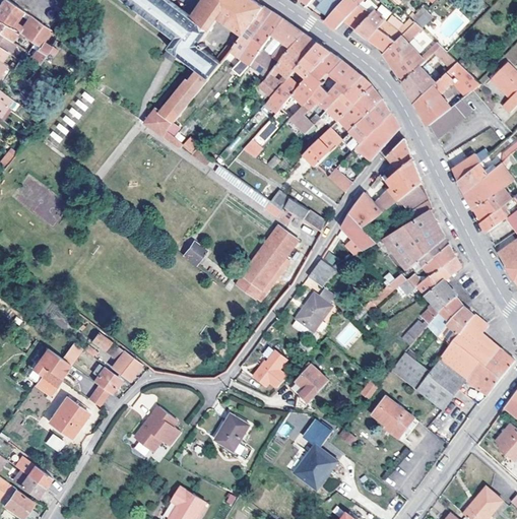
[(50,27),(28,13),(20,23),(14,18),(21,8),(8,0),(0,0),(0,20),(31,42),(26,49),(33,52),(29,56),(37,61),(50,44),(42,38),(50,27)]
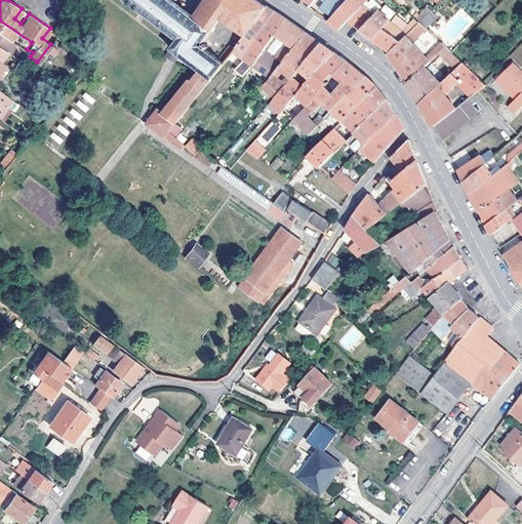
[(254,0),(201,0),(191,13),(173,0),(127,0),(178,38),(171,47),(198,70),(190,80),(188,79),(160,111),(156,107),(149,115),(143,122),(144,122),(179,146),(182,142),(181,140),(173,136),(172,135),(165,130),(177,116),(231,51),(232,50),(227,46),(217,58),(205,48),(207,44),(203,41),(201,44),(199,43),(219,17),(242,35),(263,5),(254,0)]
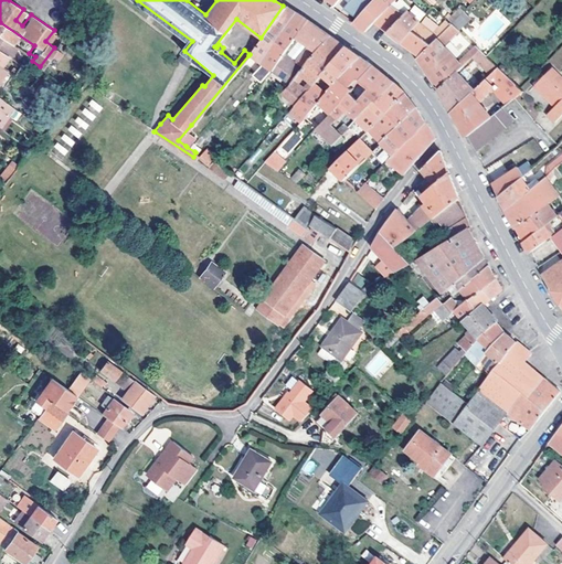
[(371,2),(368,0),(347,0),(341,7),(353,17),(356,13),(359,17),(371,2)]
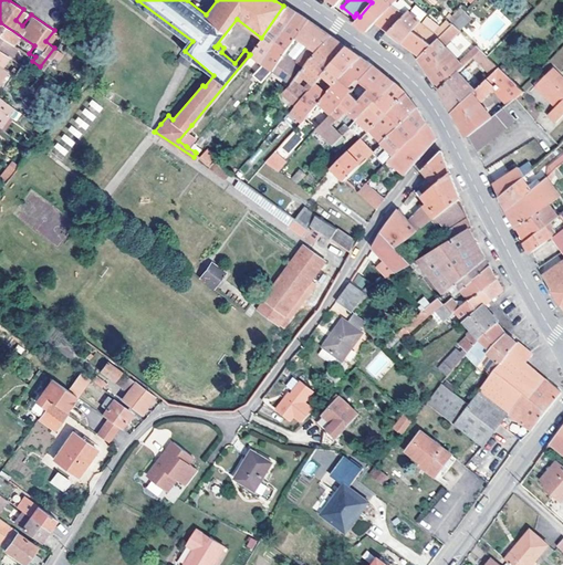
[(364,30),(373,20),(391,3),(393,0),(374,0),(372,2),(360,17),(353,22),(364,30)]
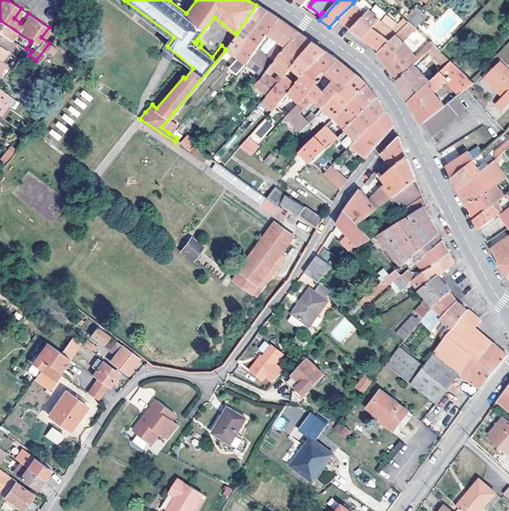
[(357,33),(364,39),(378,20),(379,19),(367,10),(364,14),(353,3),(337,18),(343,23),(357,33)]
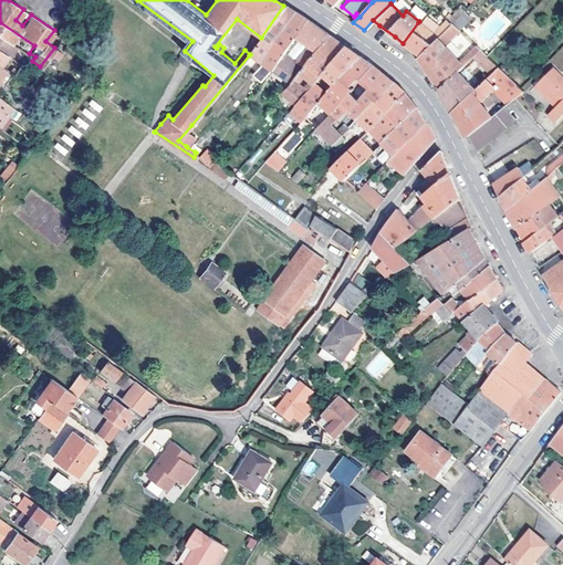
[(418,19),(423,12),(413,3),(407,10),(418,19)]
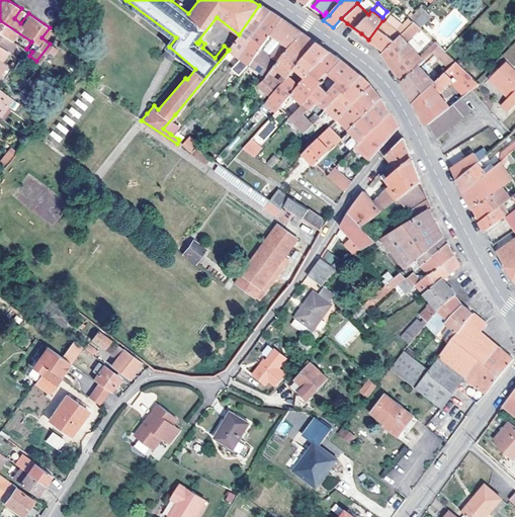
[(265,9),(259,5),(239,34),(229,50),(228,51),(238,58),(270,12),(265,9)]
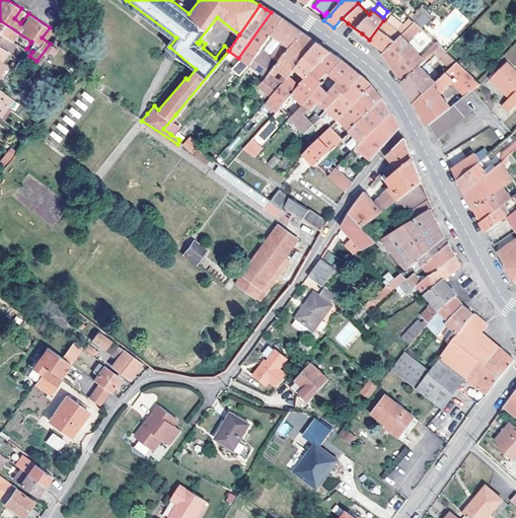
[(247,65),(248,64),(280,19),(275,15),(271,12),(238,58),(247,65)]
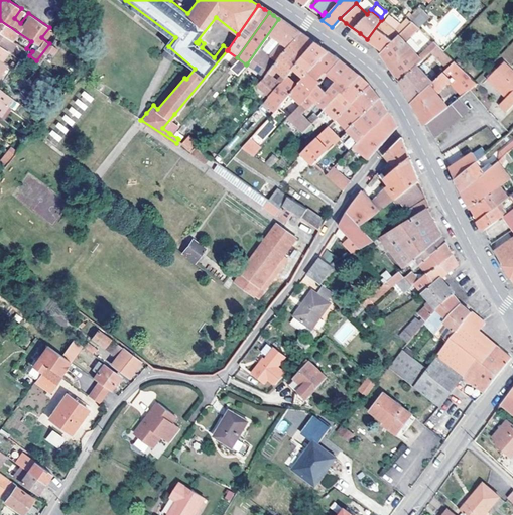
[(419,27),(425,20),(418,13),(412,20),(419,27)]
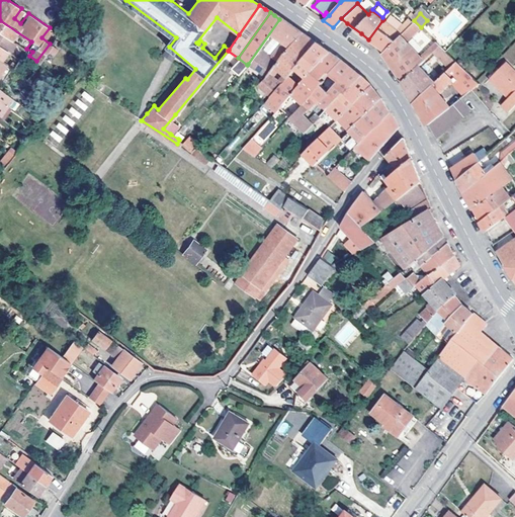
[(248,64),(266,76),(273,69),(301,33),(291,26),(279,19),(248,64)]
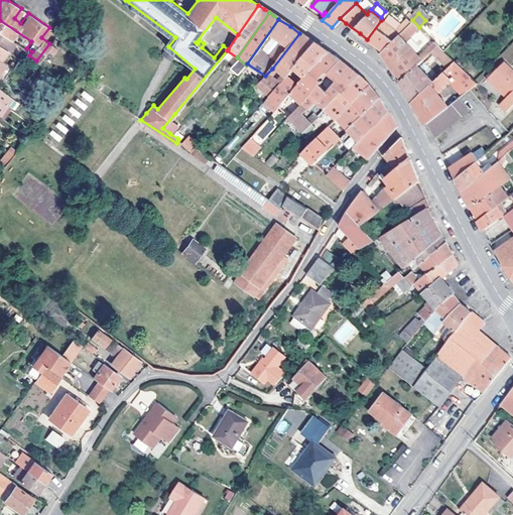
[(13,44),(29,55),(32,51),(26,48),(31,41),(0,20),(0,33),(8,40),(13,33),(15,35),(18,37),(13,44)]
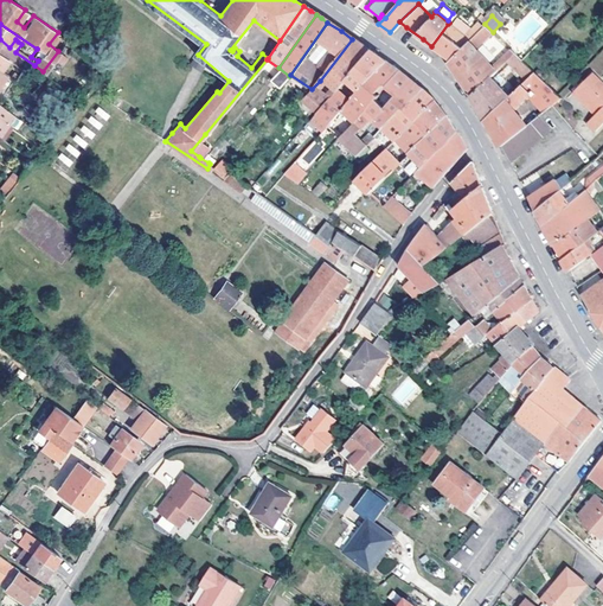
[(438,52),(449,61),(468,42),(463,38),(463,36),(448,24),(431,46),(438,52)]
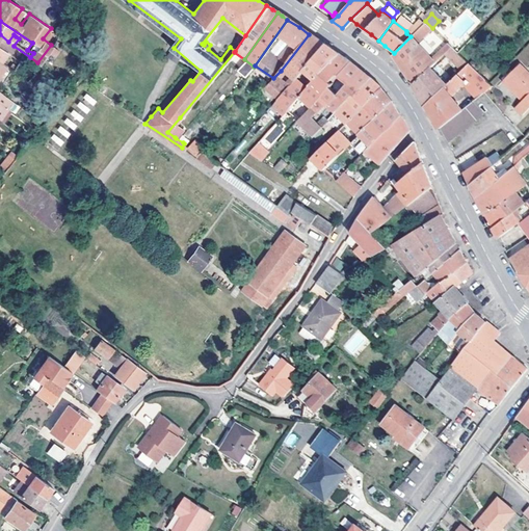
[(444,52),(450,46),(447,42),(431,57),(417,44),(432,28),(425,21),(424,22),(411,36),(394,53),(392,55),(402,71),(412,84),(429,65),(444,52)]
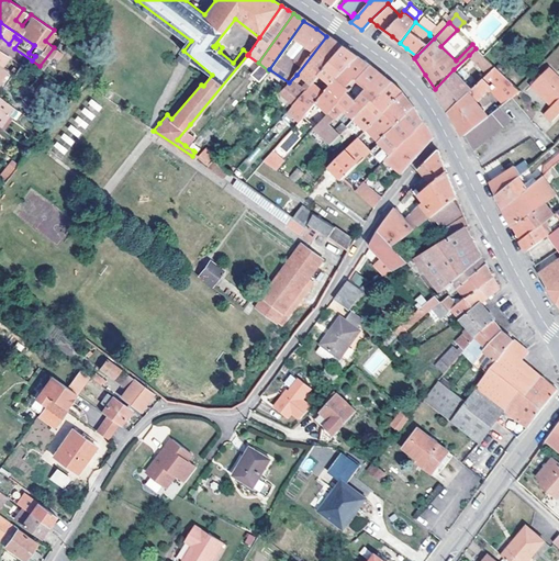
[(12,46),(9,44),(0,36),(0,51),(4,54),(6,56),(12,46)]
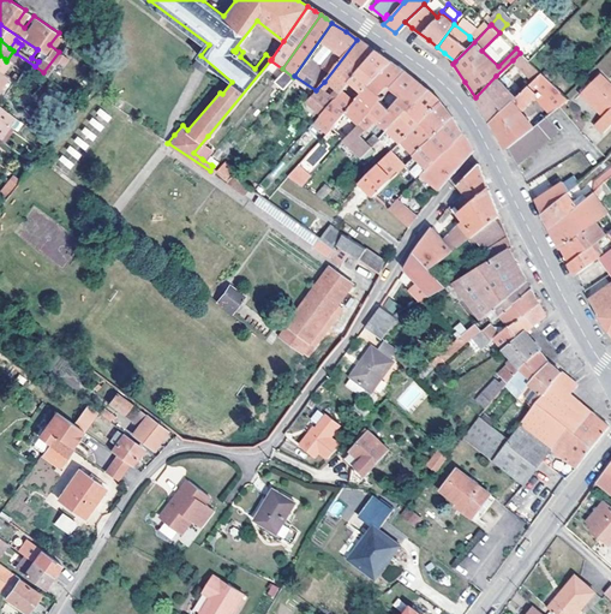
[(366,46),(357,40),(324,82),(316,90),(305,101),(321,113),(330,101),(321,93),(323,90),(325,90),(329,85),(339,93),(349,81),(351,79),(345,73),(349,69),(354,73),(372,49),(366,46)]
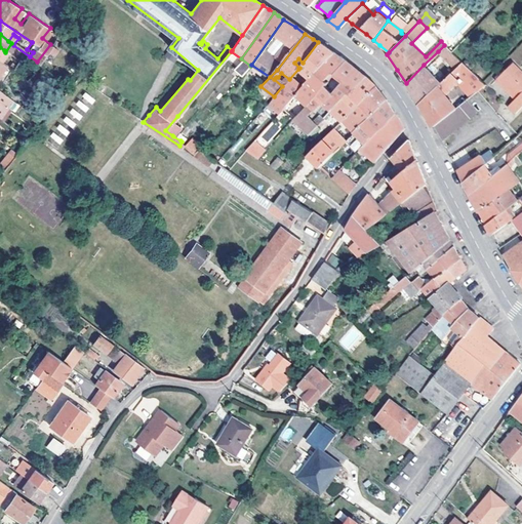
[(298,69),(308,78),(331,51),(323,46),(318,42),(303,63),(299,68),(298,69)]
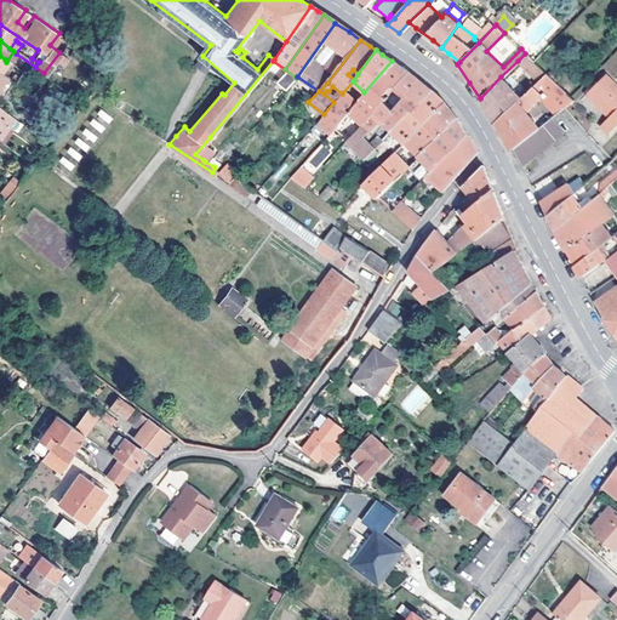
[(518,61),(537,80),(546,73),(533,61),(525,53),(518,61)]
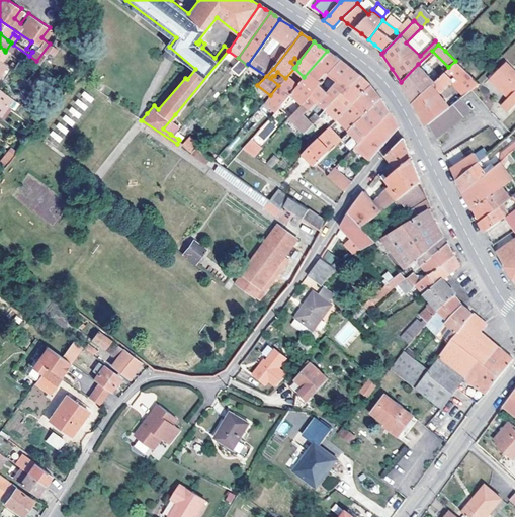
[(321,81),(327,74),(339,59),(333,55),(327,51),(304,77),(294,89),(290,93),(302,103),(310,94),(319,83),(321,81)]
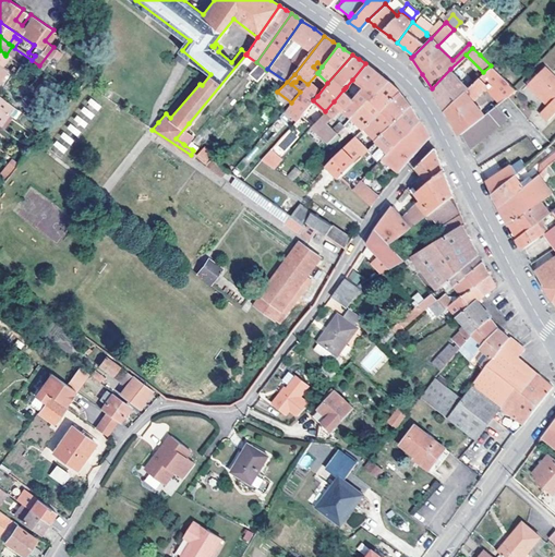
[(33,75),(17,63),(9,73),(26,86),(34,76),(33,75)]
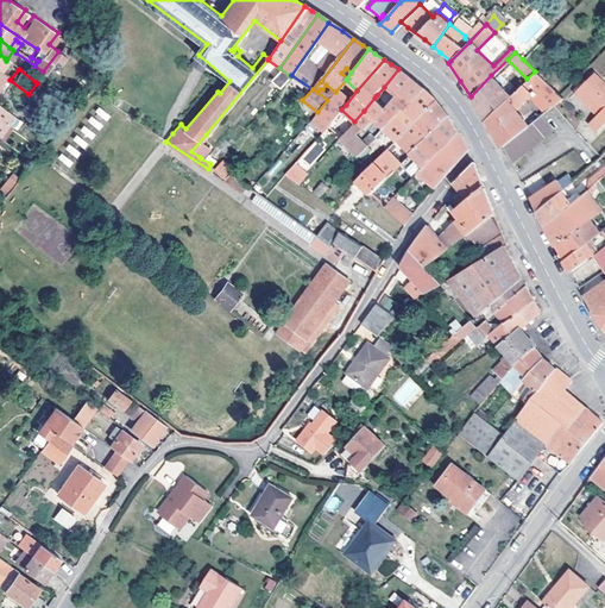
[(384,106),(396,117),(423,89),(413,80),(398,69),(384,87),(394,94),(384,106)]
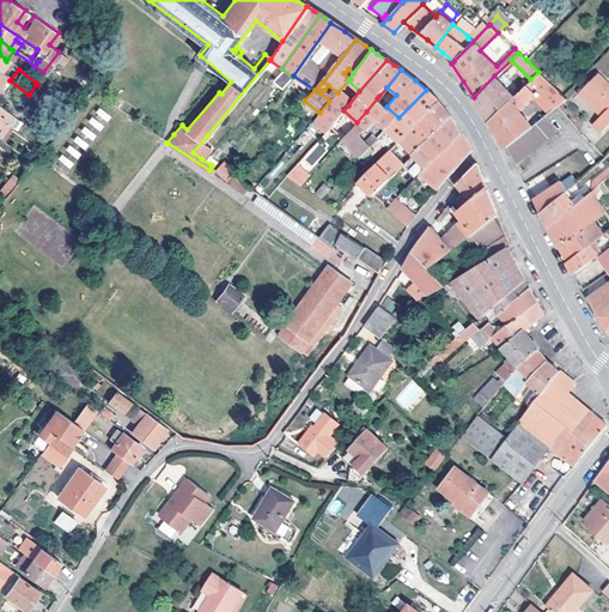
[(505,146),(530,127),(517,109),(533,95),(531,92),(539,85),(548,95),(553,98),(558,98),(561,95),(539,72),(530,79),(513,96),(487,121),(492,129),(504,149),(505,146)]
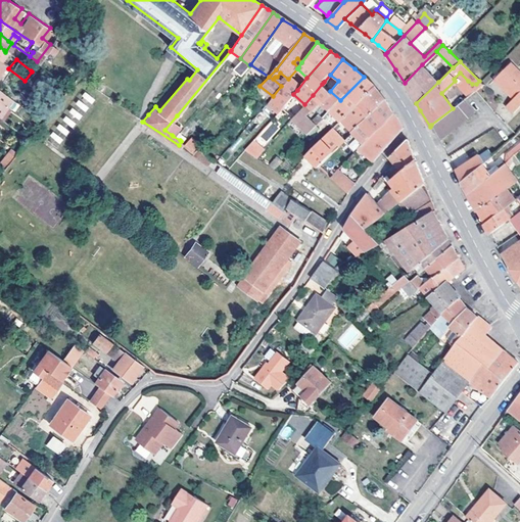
[(519,105),(519,73),(509,62),(492,80),(513,99),(505,106),(512,113),(519,105)]
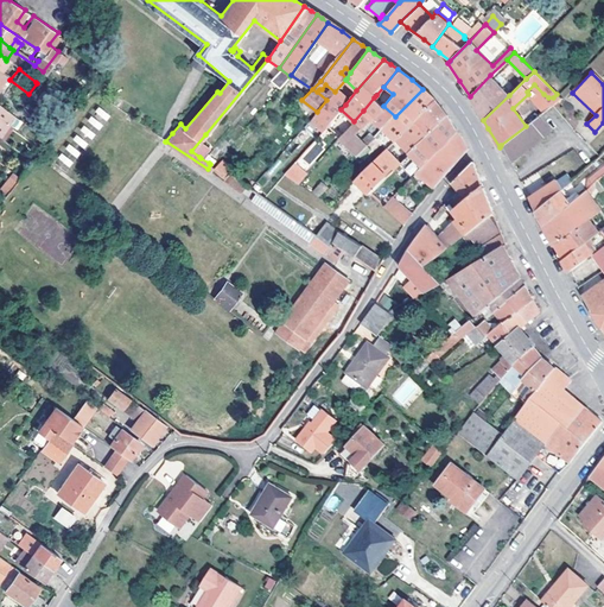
[(483,120),(509,95),(490,75),(470,96),(477,108),(483,120)]
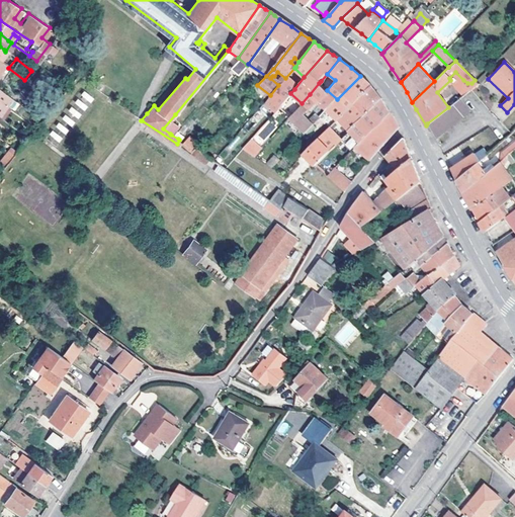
[(337,119),(337,118),(370,85),(365,81),(360,76),(337,99),(327,109),(337,119)]
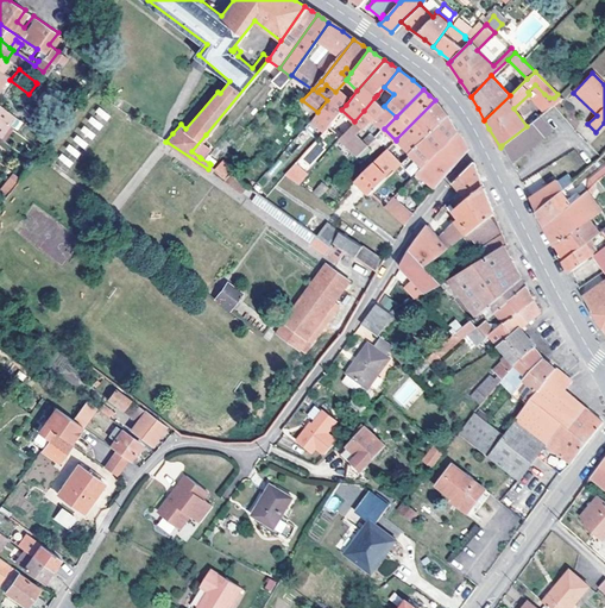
[(329,123),(341,110),(346,105),(334,93),(327,100),(317,112),(329,123)]
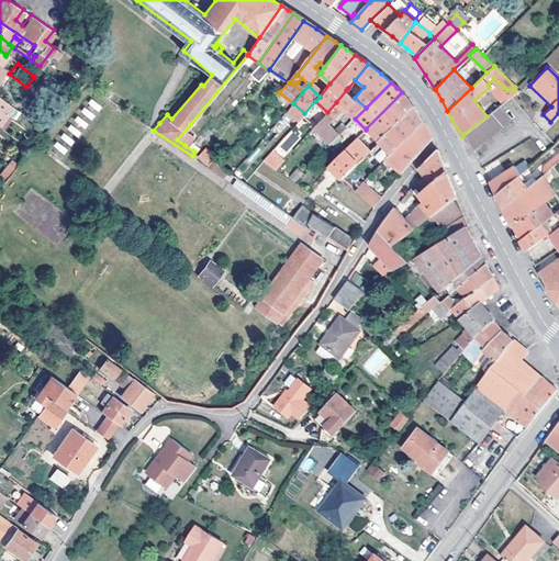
[(507,90),(503,87),(488,101),(494,110),(498,107),(520,91),(515,87),(512,90),(507,90)]
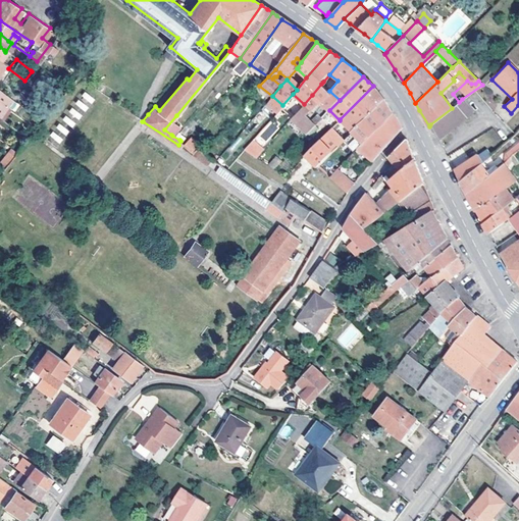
[(340,119),(351,131),(366,116),(383,99),(379,94),(373,86),(340,119)]
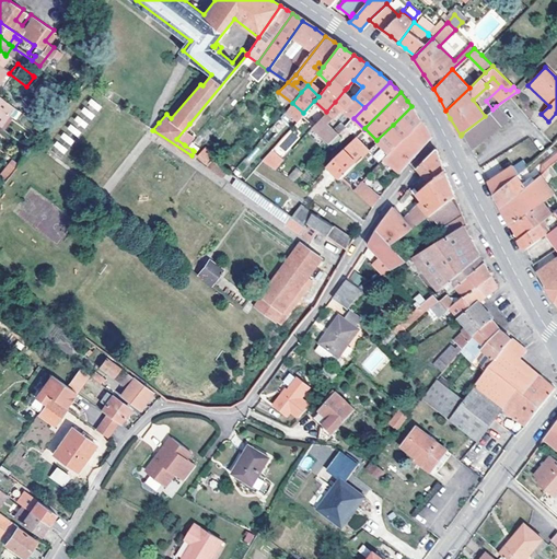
[(0,120),(11,106),(0,97),(0,120)]
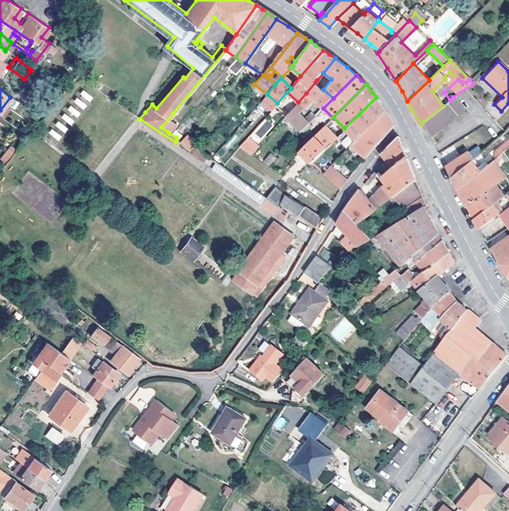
[(306,93),(298,102),(304,107),(311,98),(306,93)]
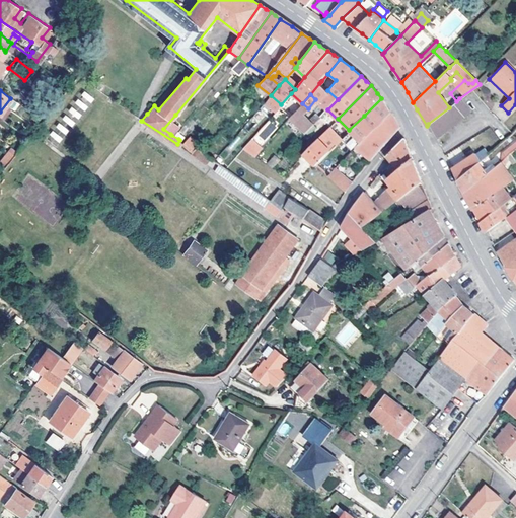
[(276,111),(281,104),(271,95),(265,101),(276,111)]
